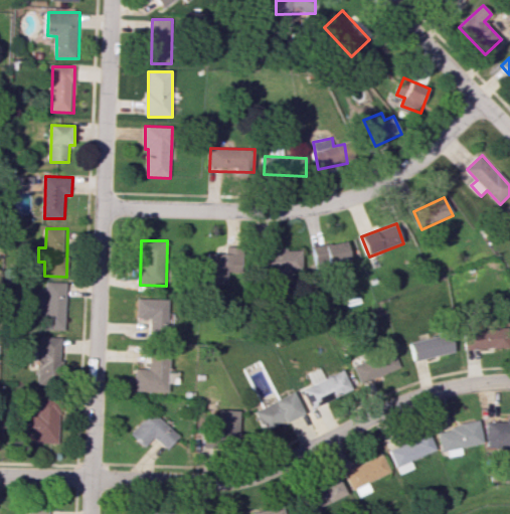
[(351,262),(347,241),(315,247),(319,268),(351,262)]
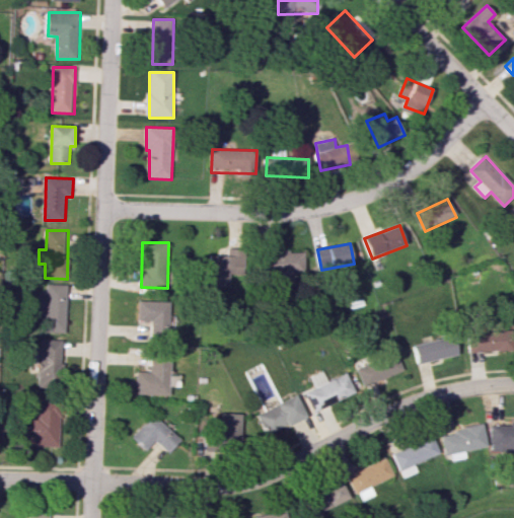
[(306,251),(265,252),(266,279),(293,279),(293,274),(306,274),(306,251)]
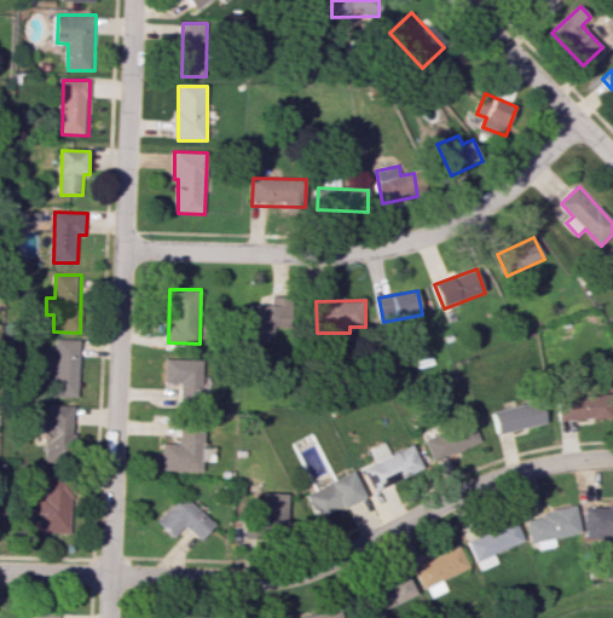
[(276,342),(276,327),(293,328),(293,306),(252,305),(252,342),(276,342)]
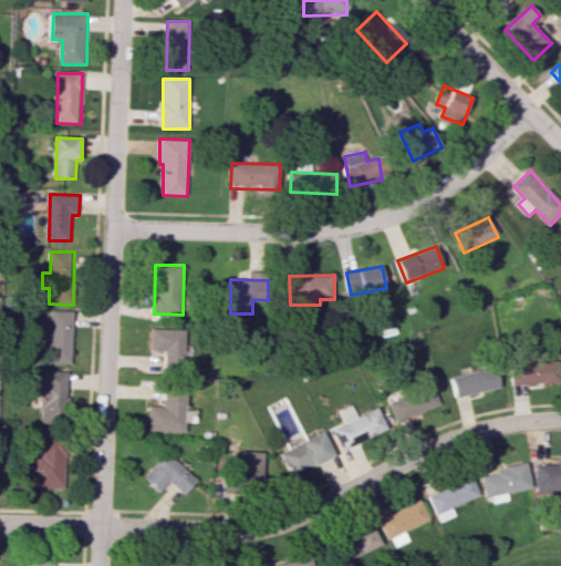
[(73,364),(74,311),(53,311),(52,329),(44,329),(43,363),(73,364)]
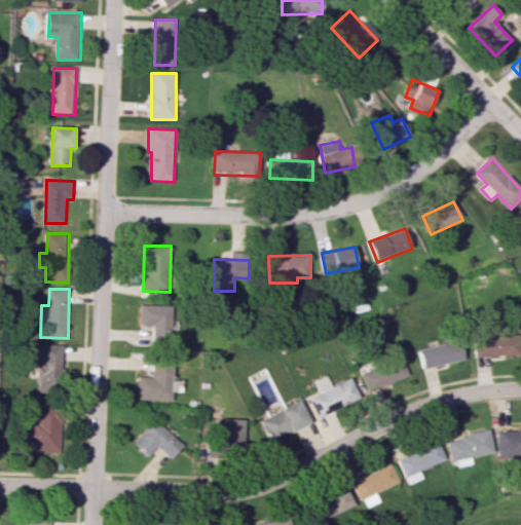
[(142,327),(150,328),(149,343),(174,343),(175,306),(142,305),(142,327)]
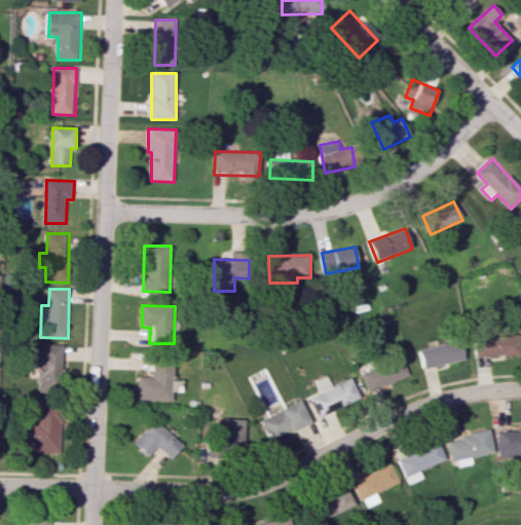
[(516,355),(515,336),(476,337),(477,358),(516,355)]
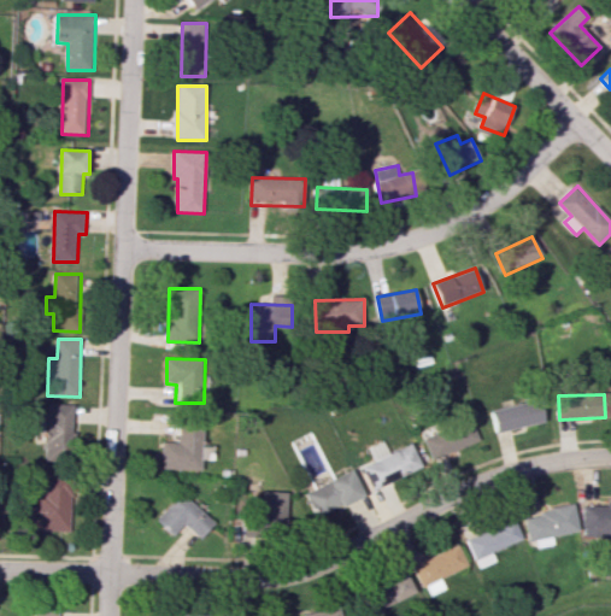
[(546,423),(541,400),(494,410),(499,433),(546,423)]
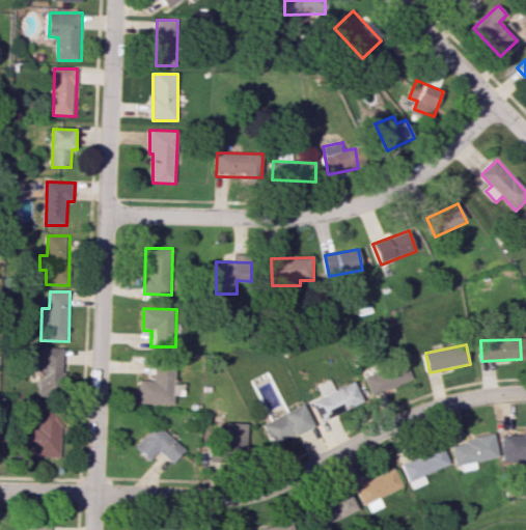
[(42,395),(64,396),(65,349),(43,347),(42,395)]
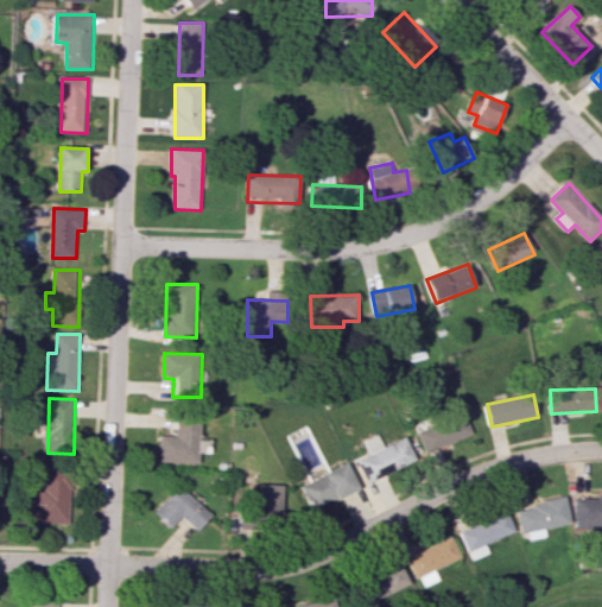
[(160,462),(201,463),(201,454),(211,454),(211,440),(202,440),(203,412),(178,412),(178,437),(162,436),(160,462)]
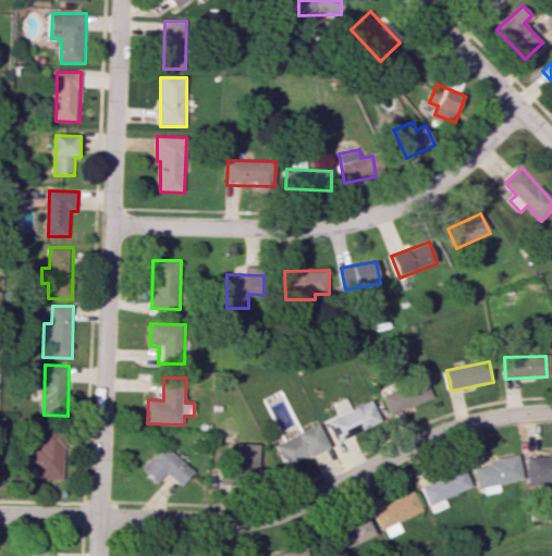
[(385,396),(394,417),(436,398),(427,378),(385,396)]
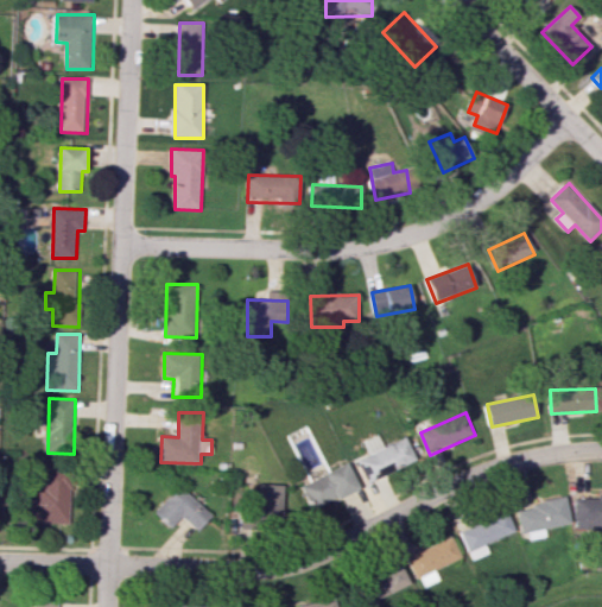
[(371,482),(418,461),(407,437),(386,447),(380,435),(366,442),(372,455),(360,460),(371,482)]
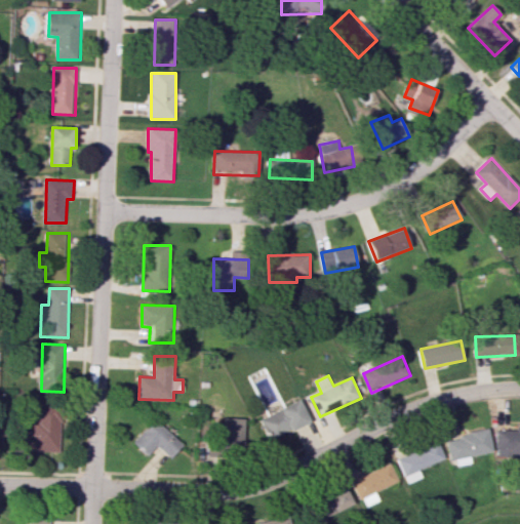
[(271,440),(311,422),(302,401),(262,418),(271,440)]
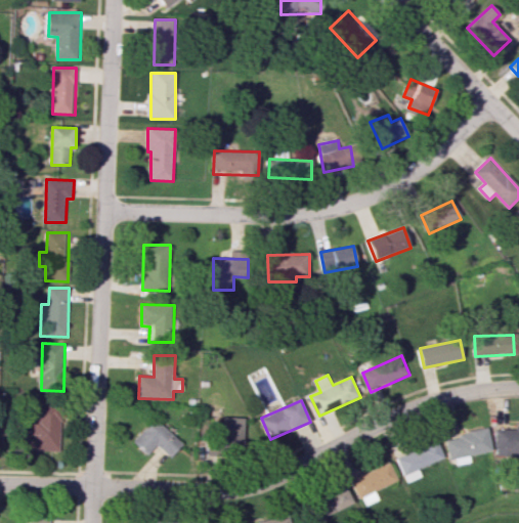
[(62,451),(63,402),(36,402),(36,412),(30,412),(29,450),(62,451)]
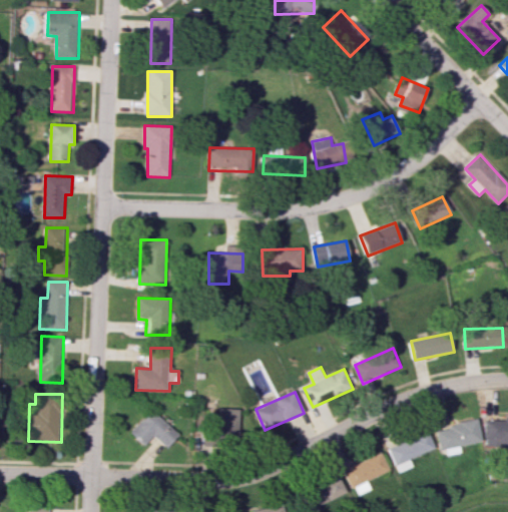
[(212,422),(211,439),(240,440),(241,410),(220,409),(219,423),(212,422)]
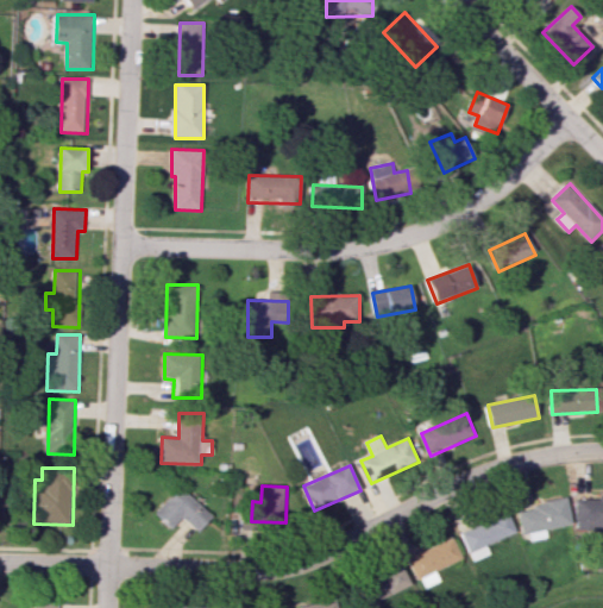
[(214,516),(182,487),(157,514),(174,530),(184,518),(200,533),(214,516)]
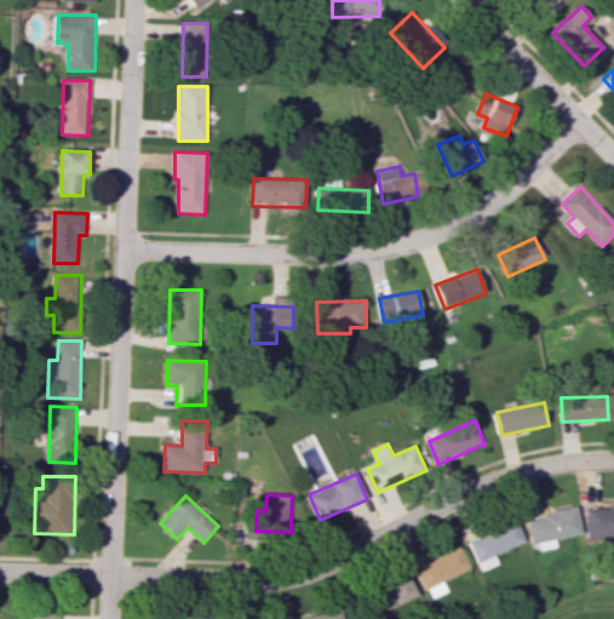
[(613,506),(589,508),(590,538),(613,537),(613,506)]
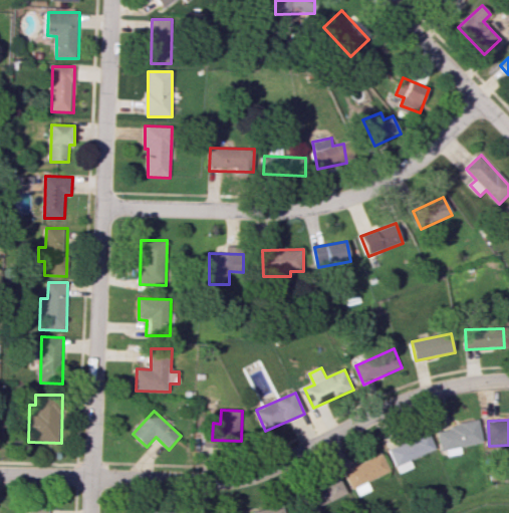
[(484,443),(479,422),(440,430),(446,457),(463,454),(462,448),(484,443)]
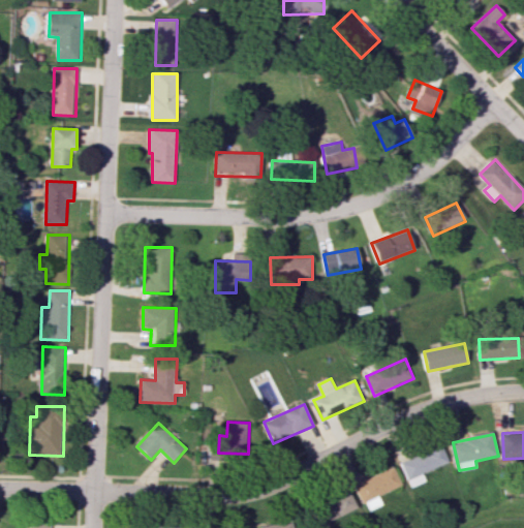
[(403,461),(412,487),(428,482),(424,472),(450,463),(443,446),(403,461)]
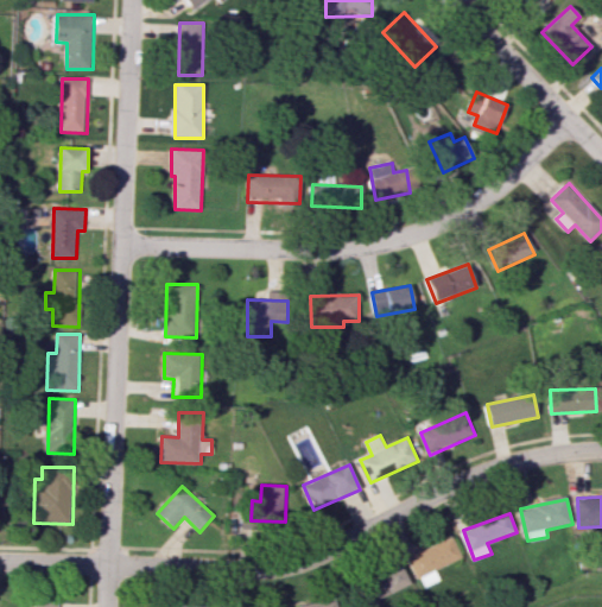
[(463,558),(455,538),(411,557),(424,588),(442,581),(437,570),(463,558)]
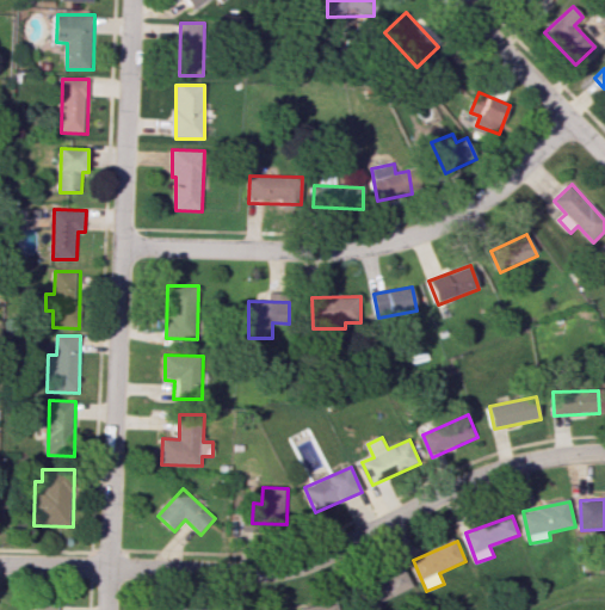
[(360,587),(371,609),(414,586),(402,565),(360,587)]
